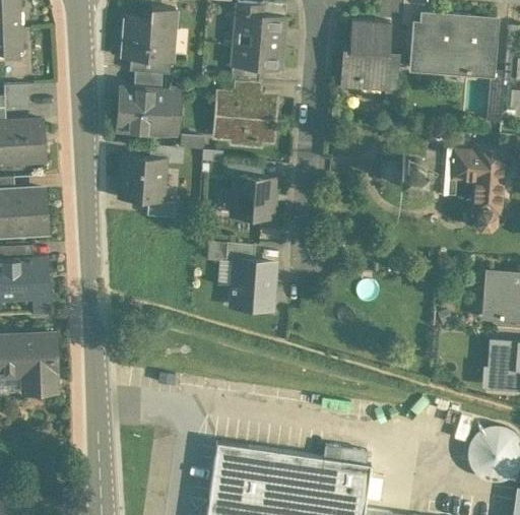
[(18,0),(0,0),(0,49),(5,49),(20,49),(18,0)]
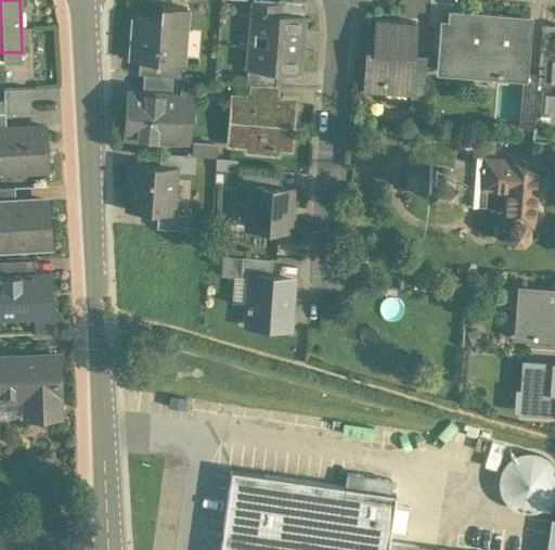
[(279,8),(253,4),(247,74),(276,76),(299,78),(304,20),(278,17),(279,8)]
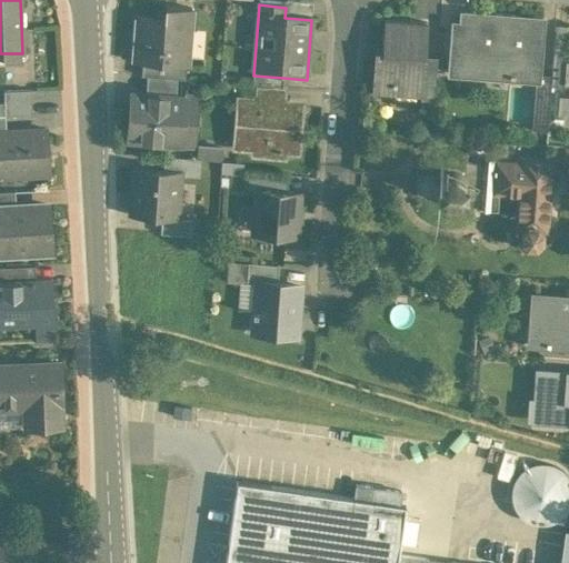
[(191,13),(165,11),(163,24),(137,22),(133,67),(141,67),(186,70),(187,70),(191,13)]
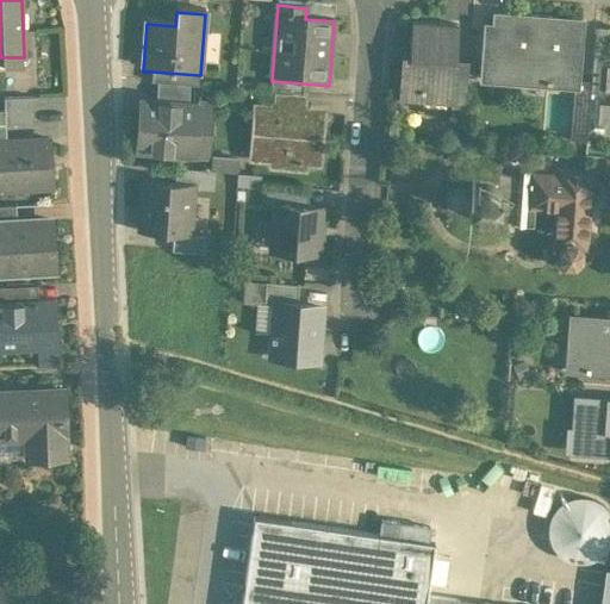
[(528,87),(533,19),(497,17),(496,37),(485,37),(481,83),(528,87)]
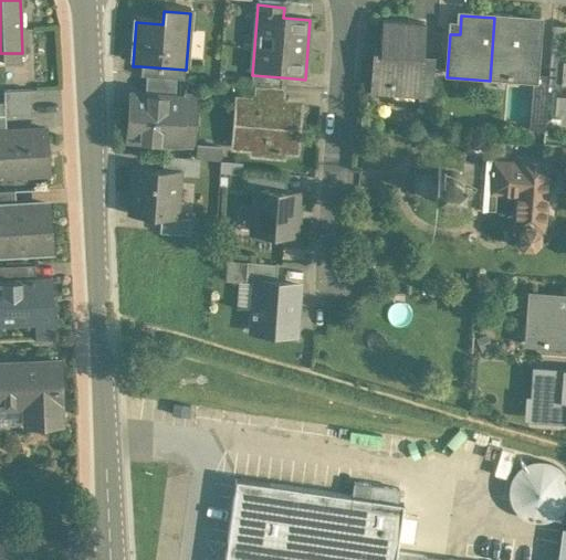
[(494,18),(490,81),(533,84),(535,84),(535,81),(540,24),(512,22),(512,20),(494,18)]
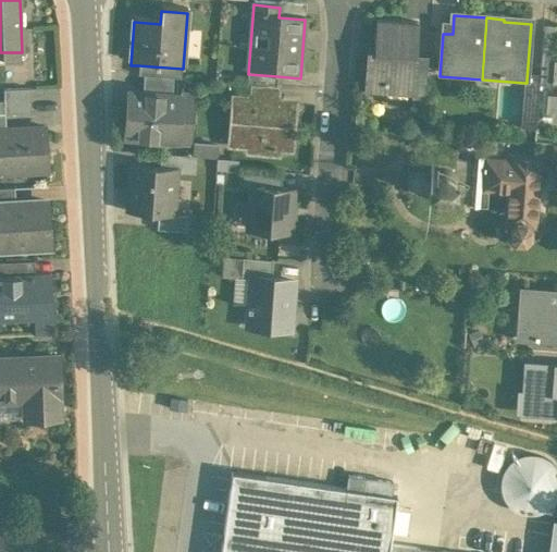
[(418,26),(376,24),(374,57),(368,56),(366,94),(384,95),(385,88),(412,90),(413,90),(415,70),(418,26)]
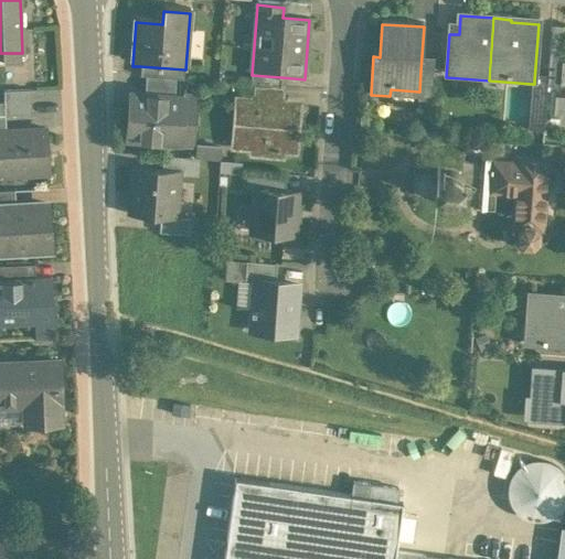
[(22,53),(6,53),(6,70),(22,68),(22,53)]
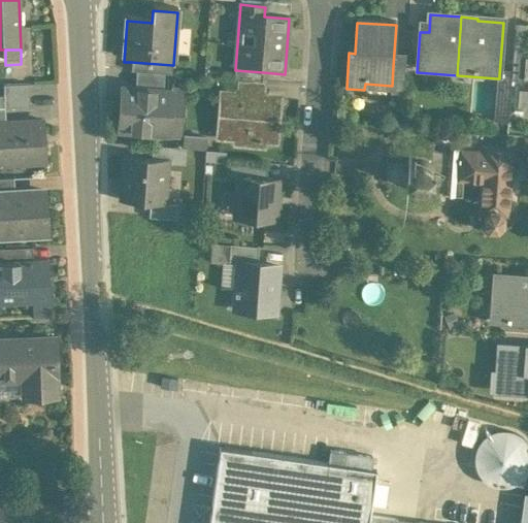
[(527,52),(514,52),(512,76),(512,80),(524,80),(525,61),(526,61),(527,52)]
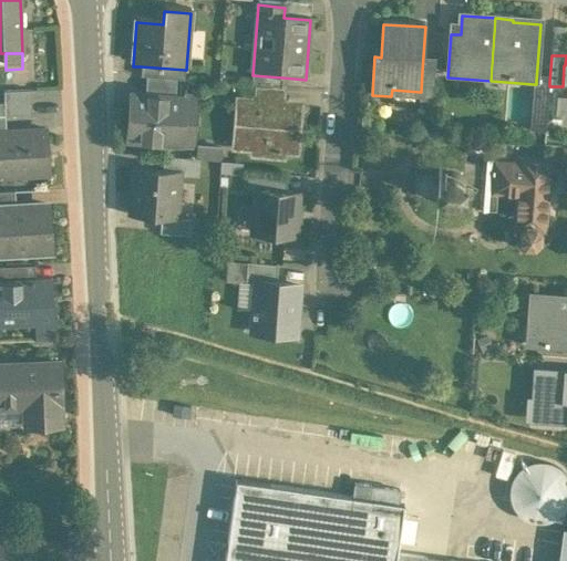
[(185,70),(141,66),(141,81),(146,81),(176,83),(184,84),(185,70)]
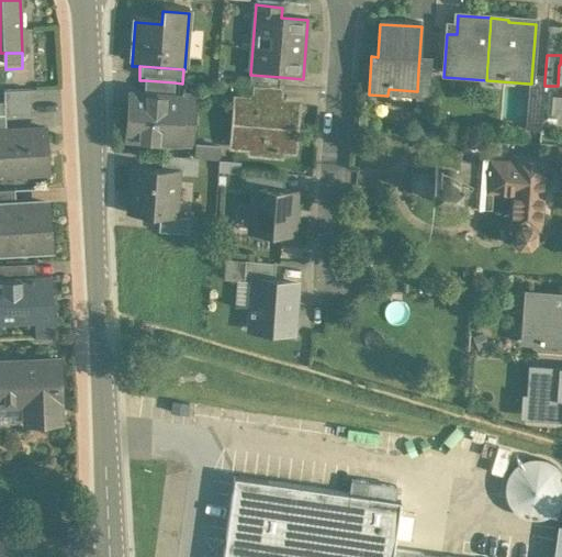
[(431,71),(418,70),(417,91),(416,91),(415,103),(428,104),(431,71)]
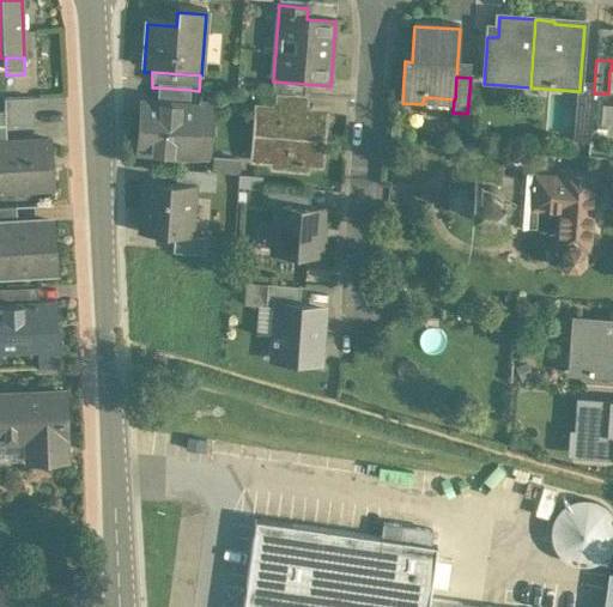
[(305,84),(273,82),(272,96),(304,98),(305,84)]
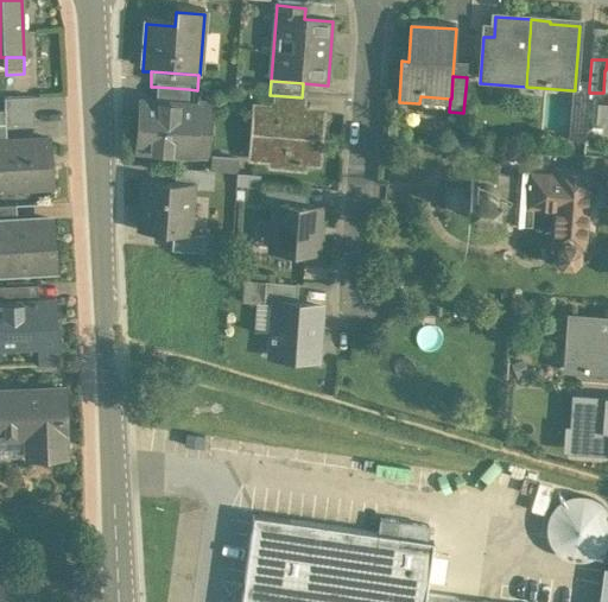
[(157,87),(156,108),(188,111),(189,89),(157,87)]
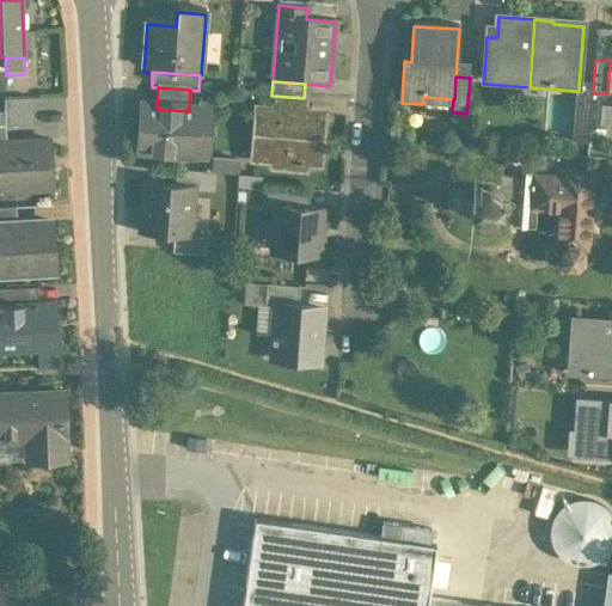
[(593,89),(579,87),(579,91),(576,91),(571,145),(589,146),(593,93),(593,89)]
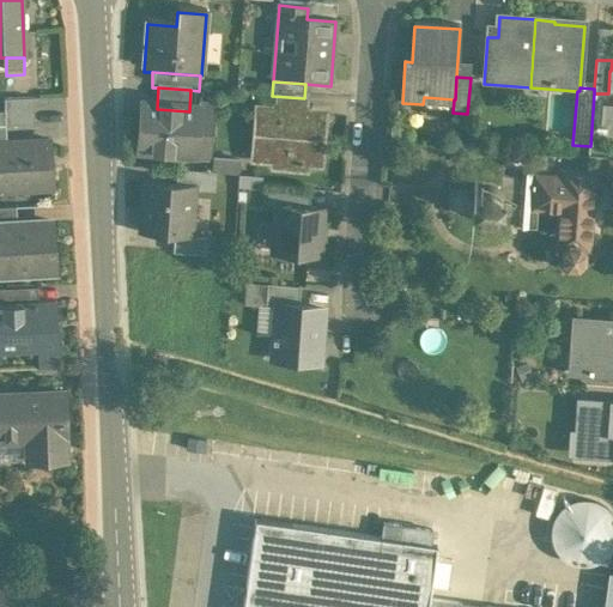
[(309,101),(275,98),(273,115),(308,119),(309,101)]
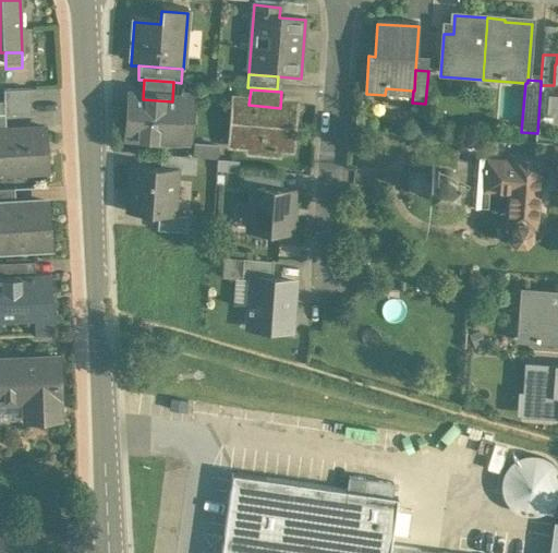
[(29,93),(3,94),(4,118),(31,117),(29,93)]
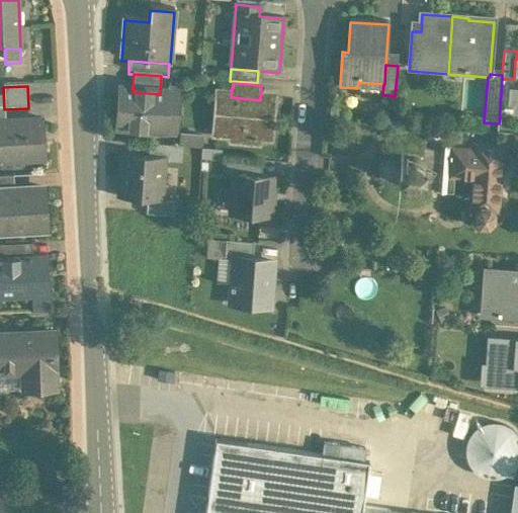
[(133,92),(123,91),(120,130),(165,134),(168,94),(160,94),(133,92)]
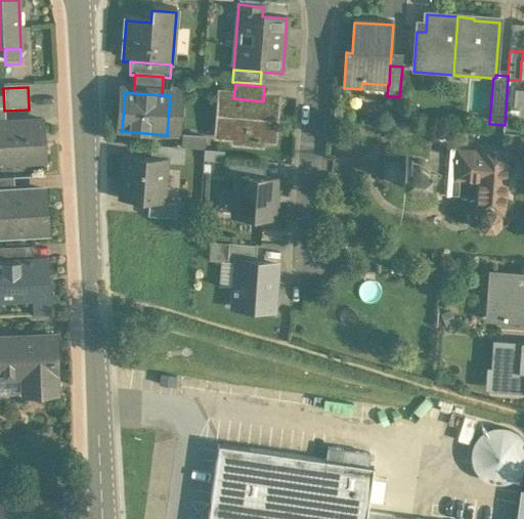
[(170,95),(167,135),(176,135),(179,96),(170,95)]
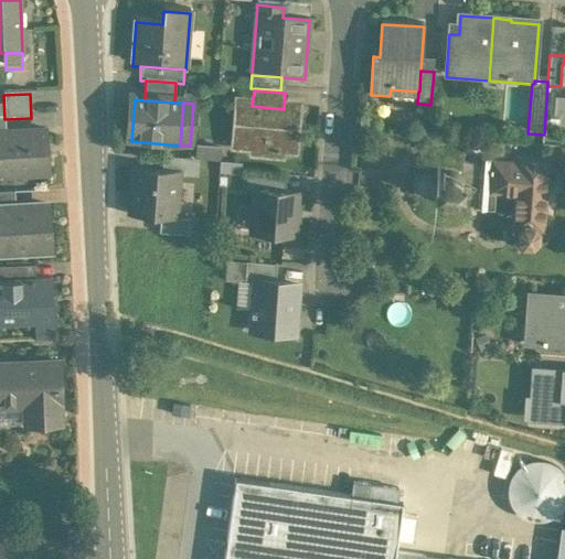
[(252,106),(238,105),(234,148),(254,150),(253,153),(280,156),(281,136),(295,137),(297,110),(284,109),(252,106)]
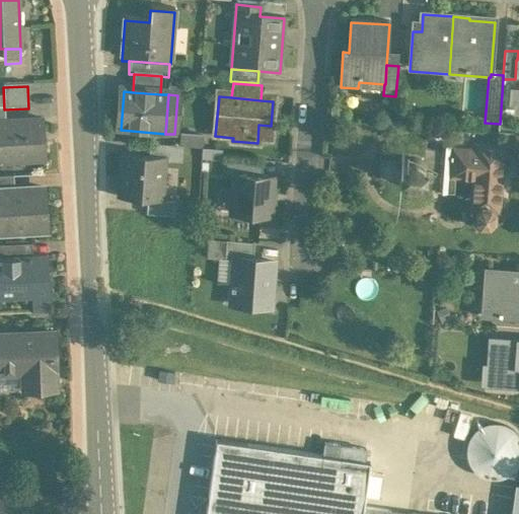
[(5,125),(0,124),(0,164),(44,162),(42,123),(5,125)]
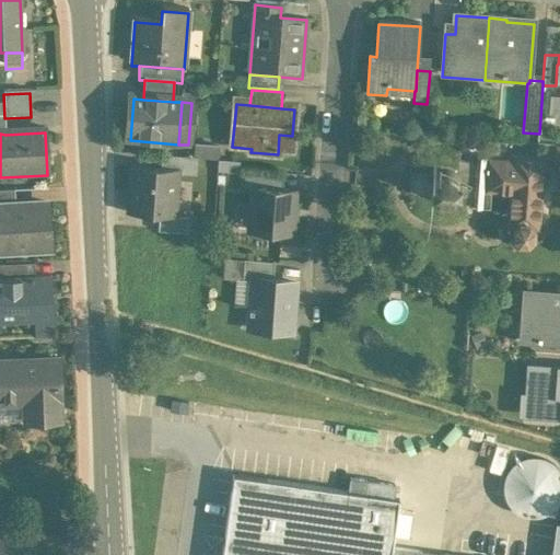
[(217,158),(217,148),(198,147),(198,157),(217,158)]
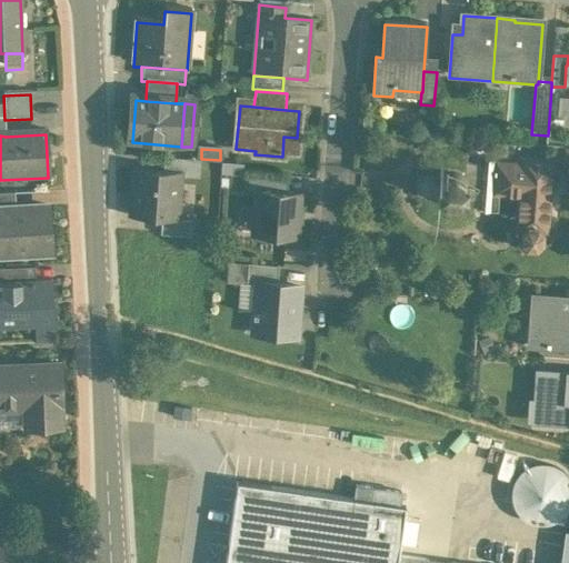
[(200,163),(163,161),(163,173),(181,174),(180,178),(199,179),(200,163)]
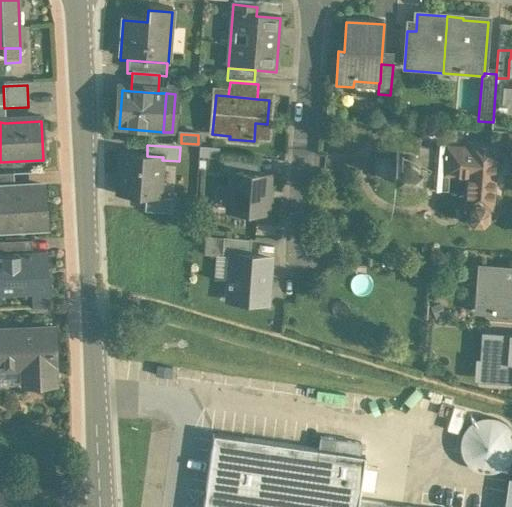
[(497,148),(463,145),(462,151),(446,150),(445,163),(444,178),(466,179),(464,211),(468,212),(467,221),(472,227),(482,227),(487,223),(488,213),(492,213),(497,148)]
